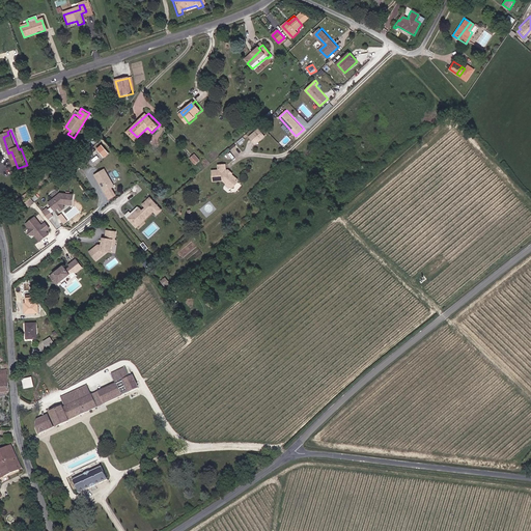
[(257,144),(267,137),(260,130),(251,137),(257,144)]
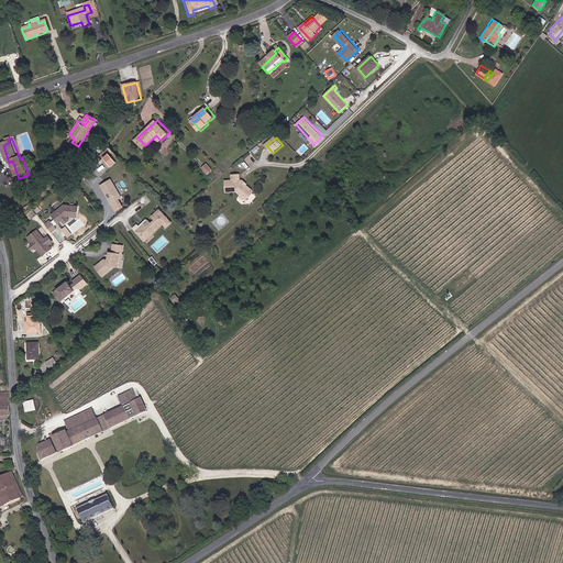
[(113,153),(108,157),(114,165),(120,161),(113,153)]
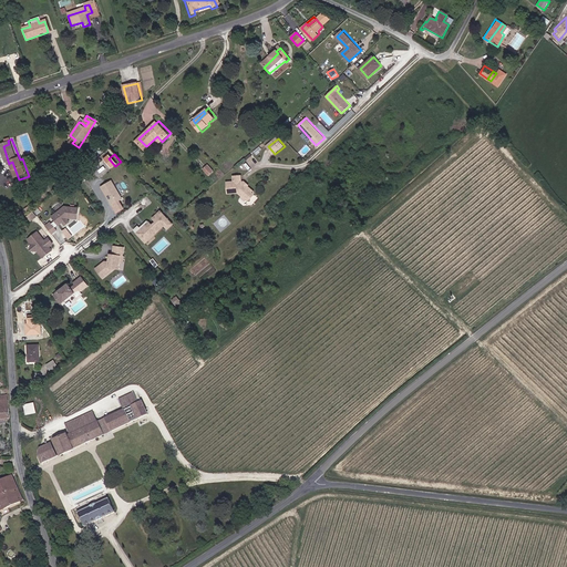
[(208,164),(203,168),(209,175),(215,171),(208,164)]
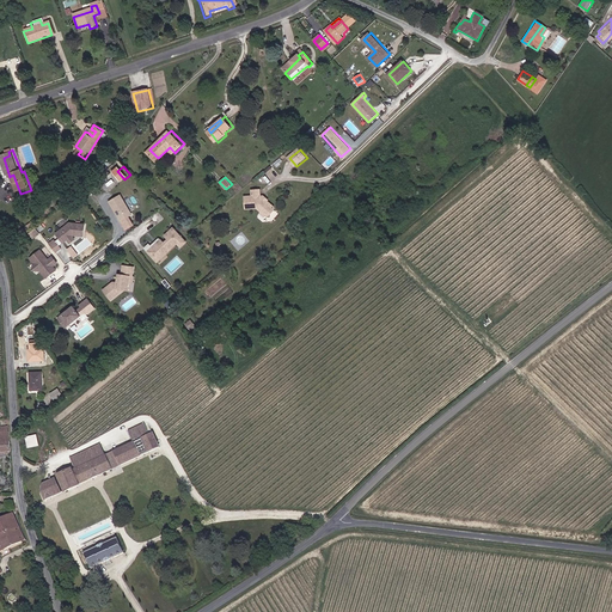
[(262,212),(267,216),(270,216),(275,212),(275,207),(268,201),(265,202),(263,200),(263,197),(261,196),(261,190),(252,190),(254,196),(245,196),(246,208),(258,207),(262,212)]
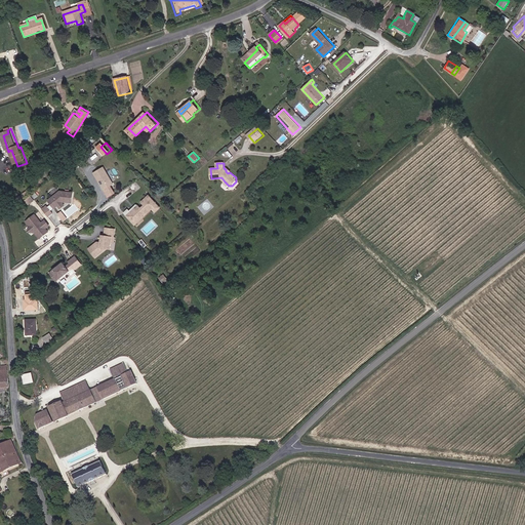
[(114,184),(104,167),(94,173),(105,190),(114,184)]
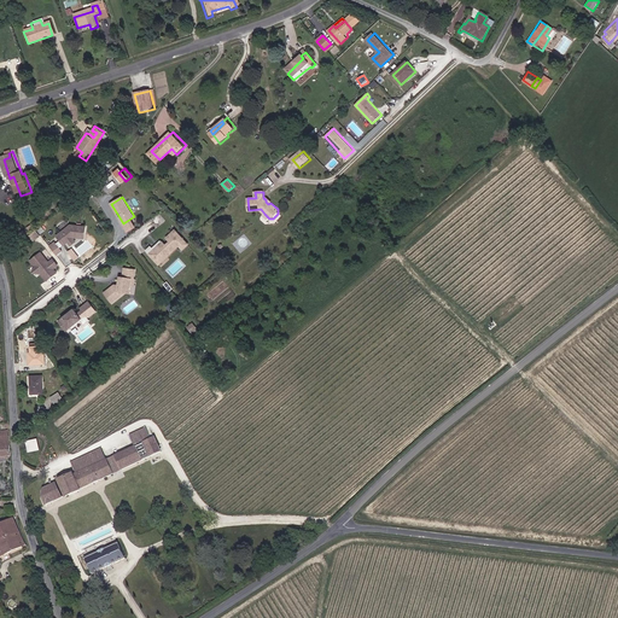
[(86,238),(87,227),(73,225),(58,235),(63,242),(64,240),(66,244),(70,242),(75,238),(86,238)]
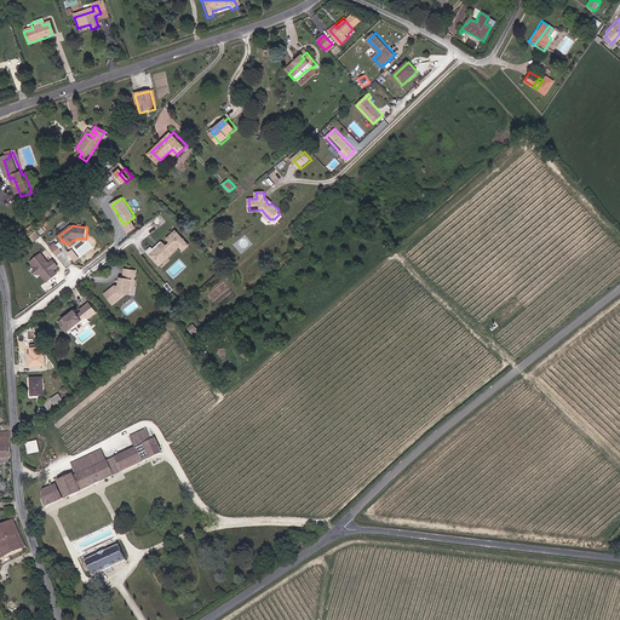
[(168,256),(181,246),(184,250),(189,246),(177,230),(168,237),(172,241),(168,245),(164,241),(155,250),(154,247),(151,245),(147,250),(155,259),(162,253),(165,256),(168,256)]
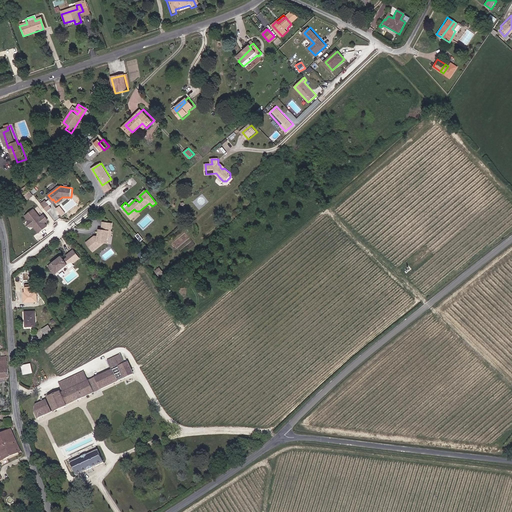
[(32,191),(27,195),(31,200),(36,196),(32,191)]
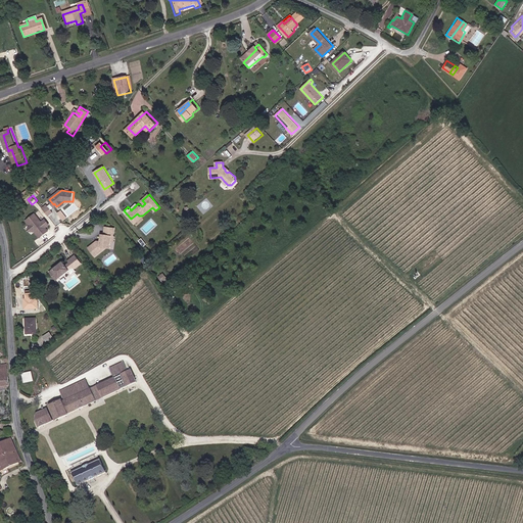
[(53,211),(49,205),(44,209),(49,216),(53,211)]
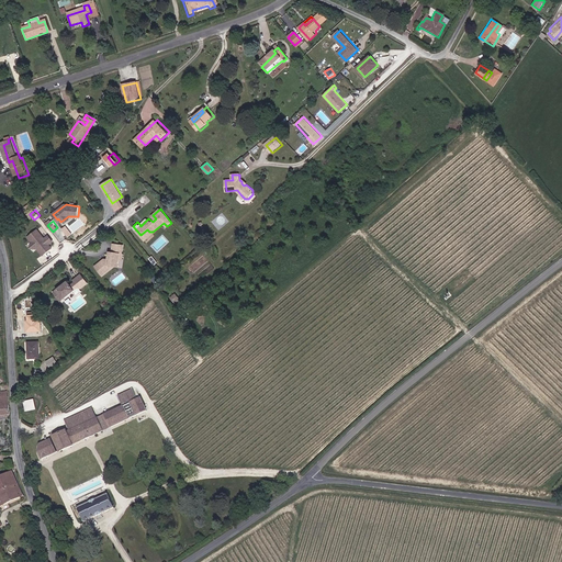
[(43,226),(38,228),(45,237),(48,234),(43,226)]
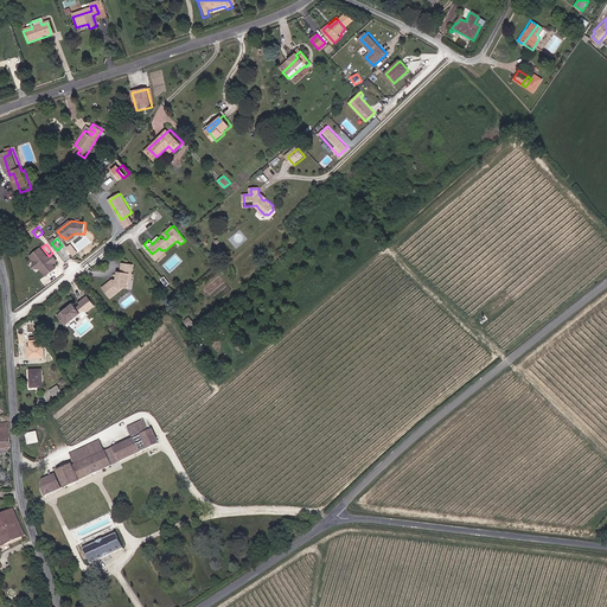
[(53,263),(49,257),(42,248),(31,256),(34,260),(42,268),(48,275),(57,267),(53,263)]
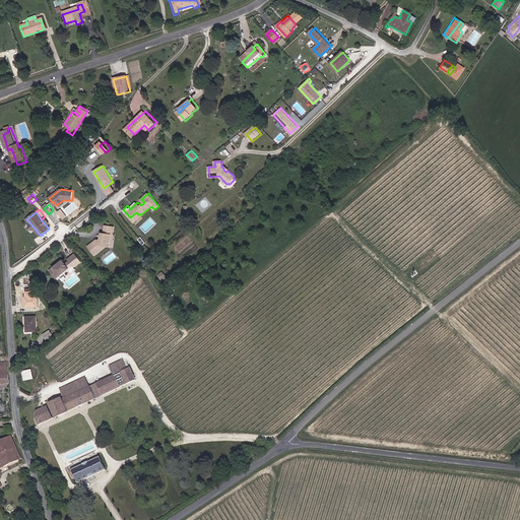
[(133,221),(141,214),(138,214),(136,212),(130,217),(133,221)]
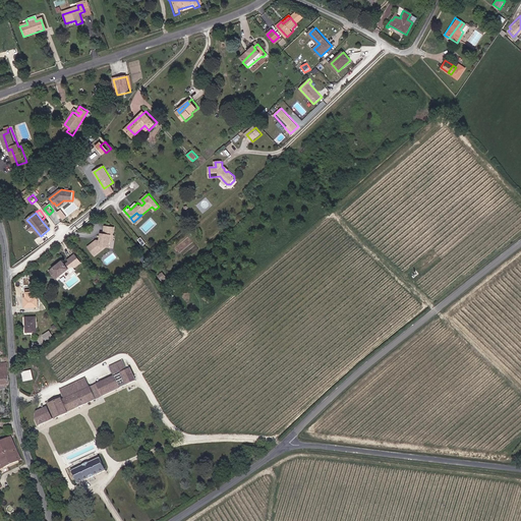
[(111,246),(112,240),(113,235),(115,235),(116,228),(107,226),(106,234),(103,233),(102,241),(96,242),(90,247),(97,255),(108,246),(111,246)]
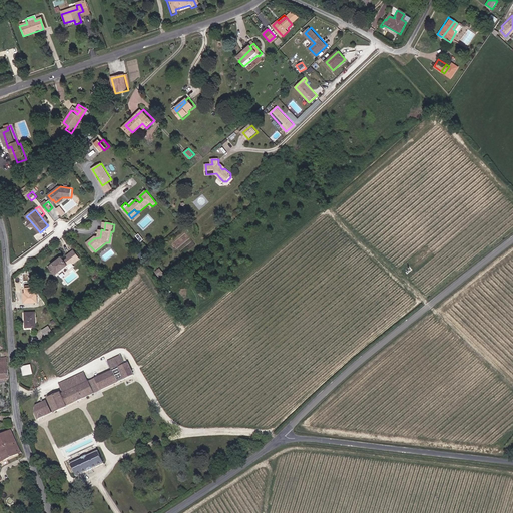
[(50,268),(53,272),(56,270),(59,274),(73,263),(74,264),(82,259),(75,250),(71,253),(75,258),(72,261),(70,258),(66,261),(63,257),(50,268)]
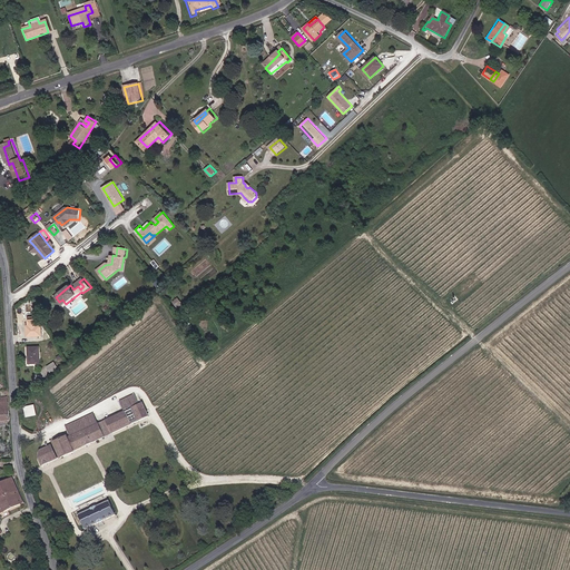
[(25,321),(25,337),(41,336),(40,320),(25,321)]
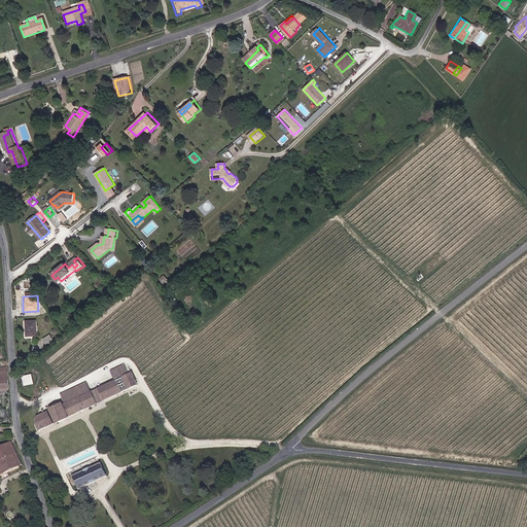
[(37,320),(27,320),(28,335),(37,335),(37,320)]
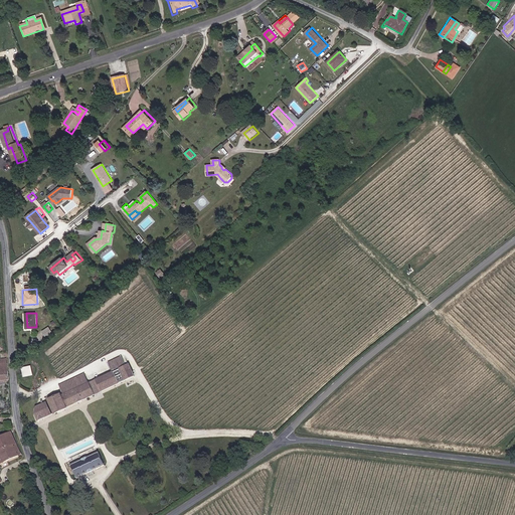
[(53,331),(49,325),(43,330),(47,335),(53,331)]
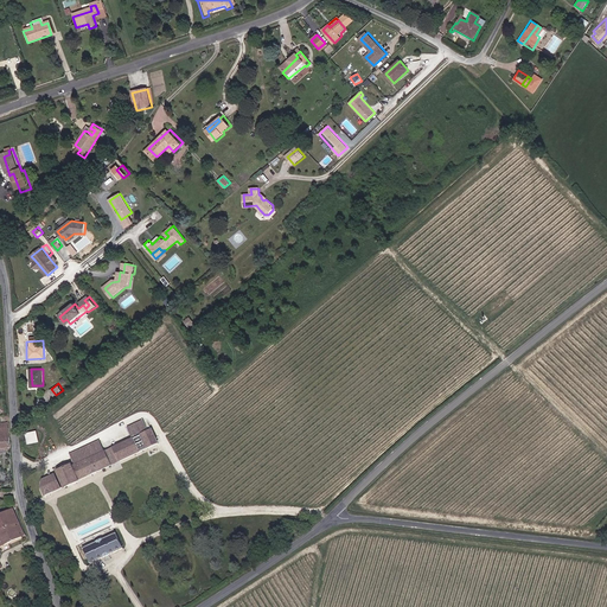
[(113,447),(119,460),(157,442),(151,428),(147,429),(142,420),(126,427),(131,436),(132,438),(113,447)]
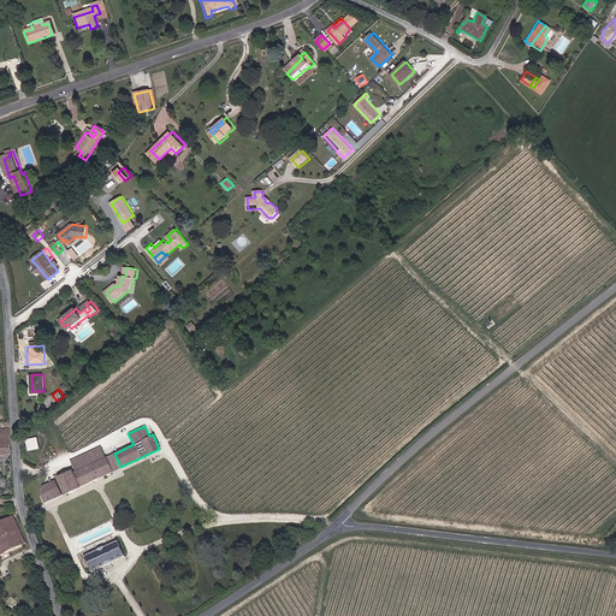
[(27,439),(29,450),(40,448),(37,437),(27,439)]
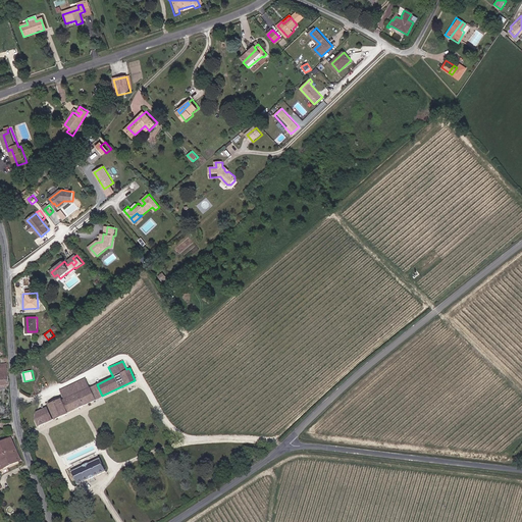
[(0,384),(8,384),(7,375),(0,375),(0,384)]
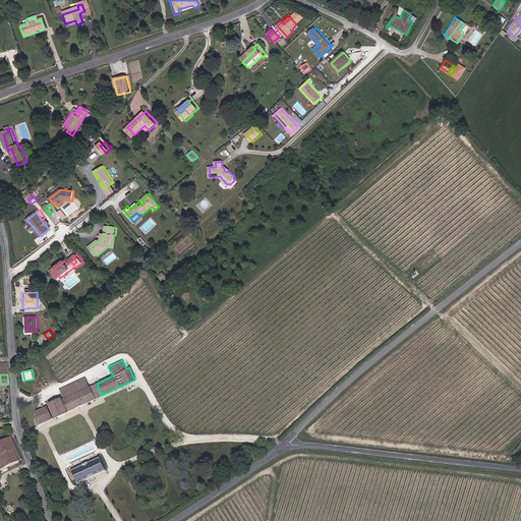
[(60,390),(64,399),(69,397),(65,390),(81,383),(82,387),(88,385),(84,378),(60,390)]
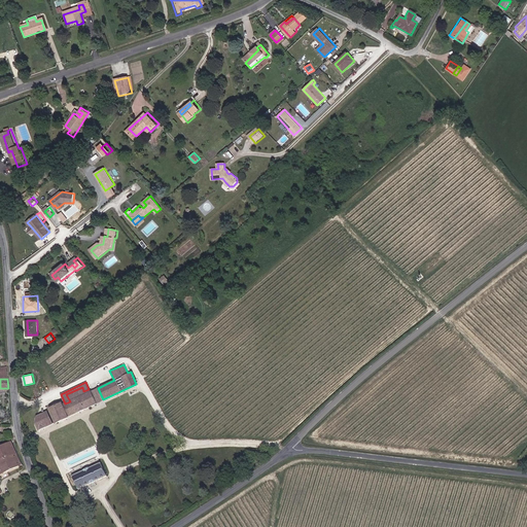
[(67,417),(96,403),(91,392),(90,392),(89,389),(83,391),(82,387),(66,394),(70,401),(65,403),(62,406),(62,403),(49,410),(56,423),(68,418),(67,417)]
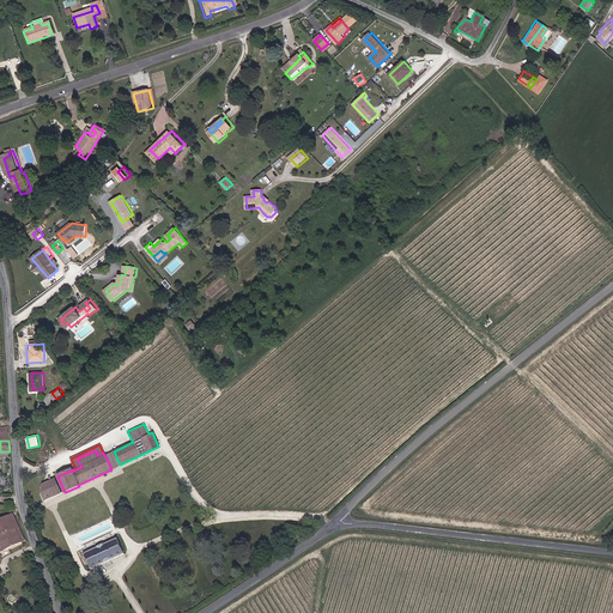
[(61,493),(54,479),(42,485),(41,493),(44,501),(61,493)]
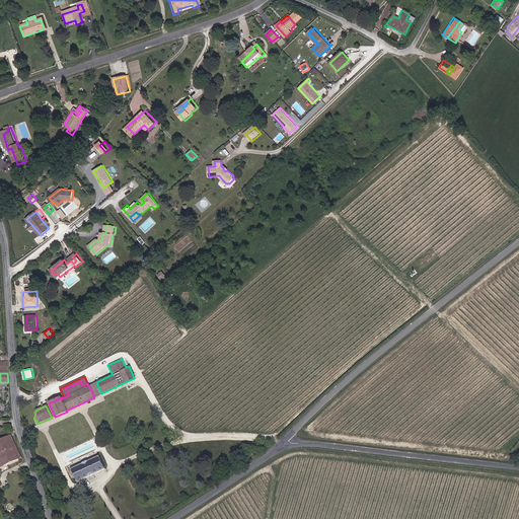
[(20,458),(10,436),(0,439),(0,463),(2,467),(20,458)]
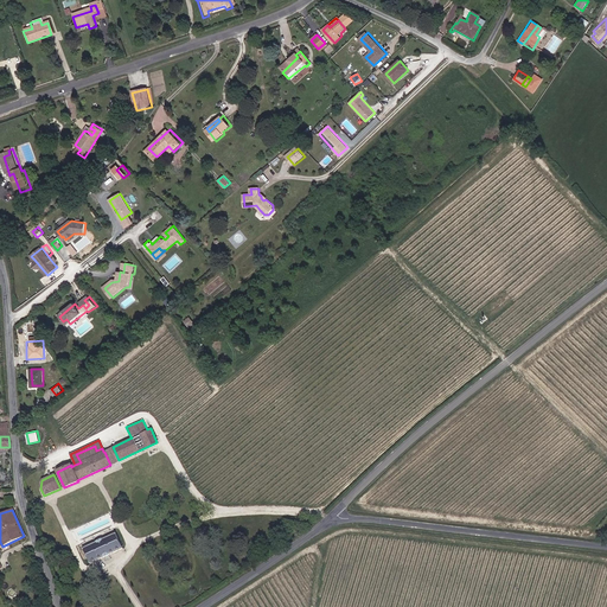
[(122,548),(115,532),(84,548),(91,562),(122,548)]
